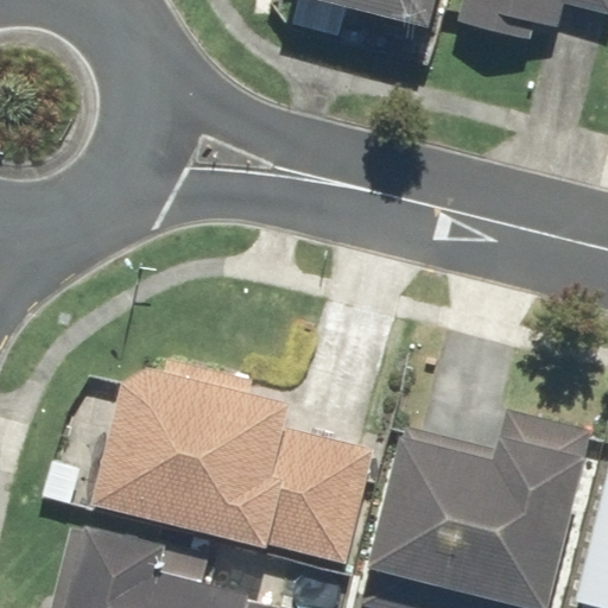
[(325,0),(425,25),(431,0),(325,0)]
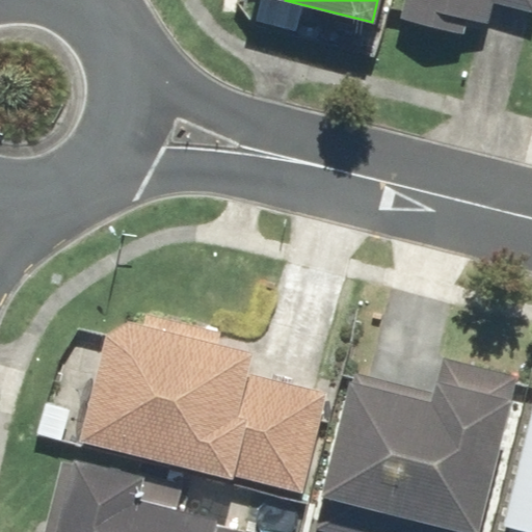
[(531,0),(399,0),(396,16),(463,33),(468,19),(486,24),(491,2),(531,11),(531,0)]
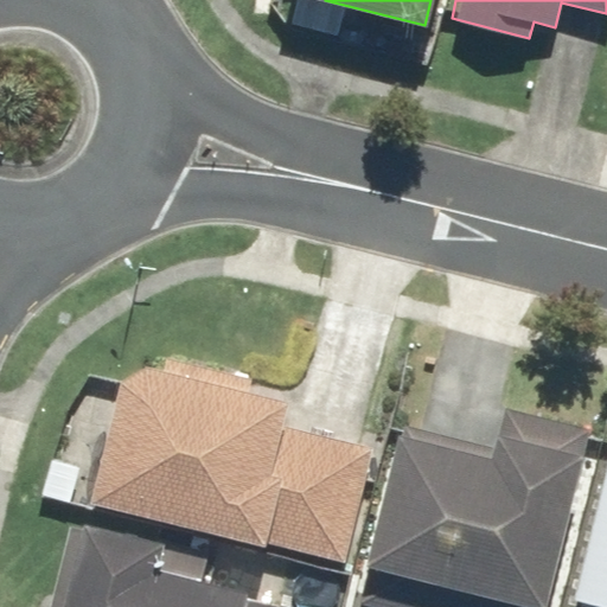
[(163,356),(114,381),(87,503),(347,562),(374,445),(282,425),(287,404),(248,396),(253,376),(163,356)]
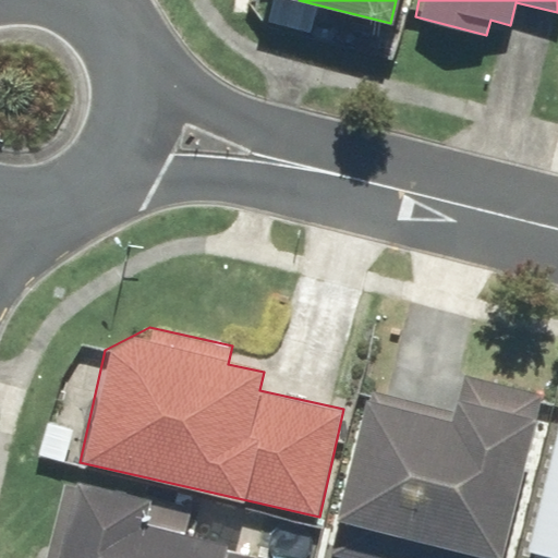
[(452,410),(368,389),(327,556),(337,557),(504,557),(546,393),(462,373),(452,410)]
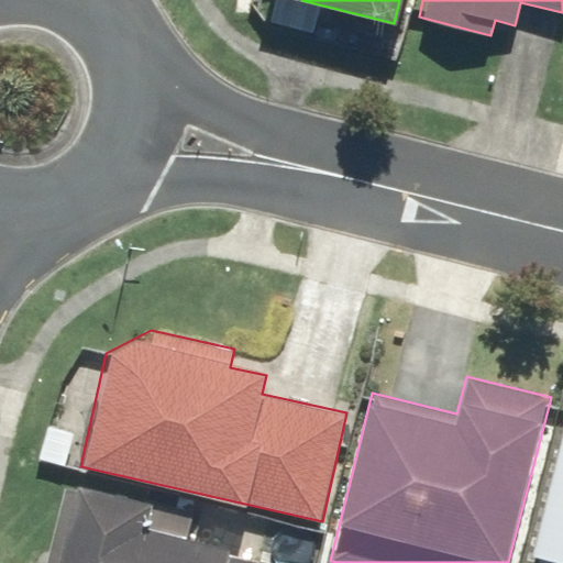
[(562,562),(562,422),(525,562),(562,562)]
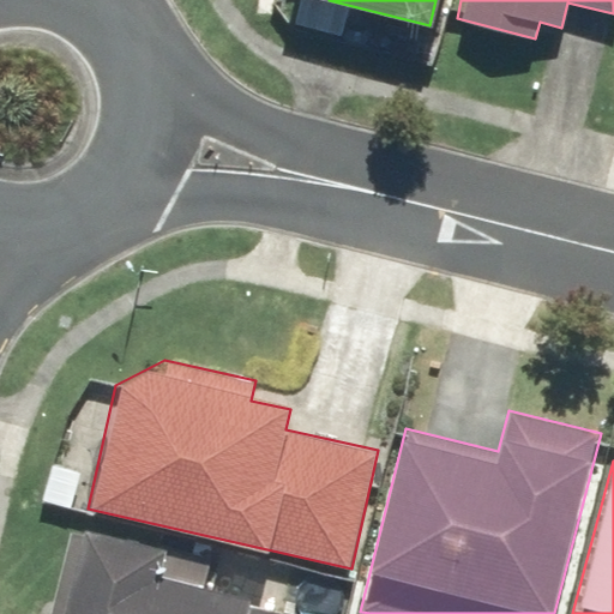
[(244,613),(248,594),(149,572),(156,543),(78,527),(59,613),(244,613)]
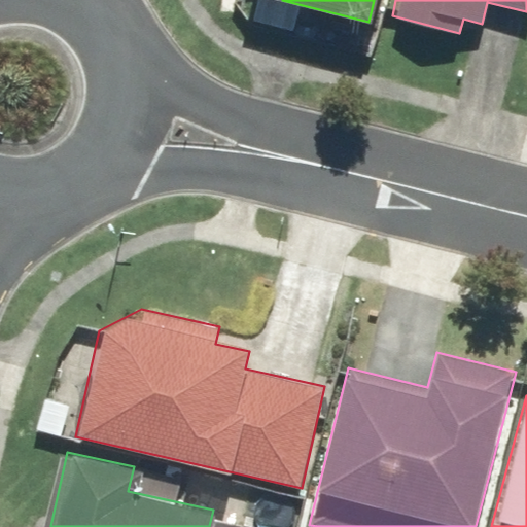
All buildings are outlined.
